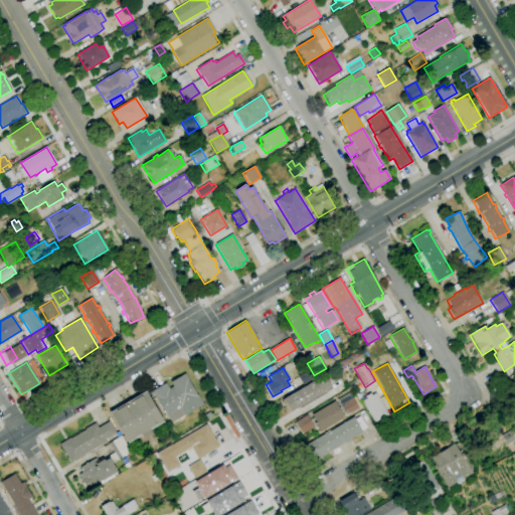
[(302,385),(298,377),(309,370),(314,378),(302,385)]
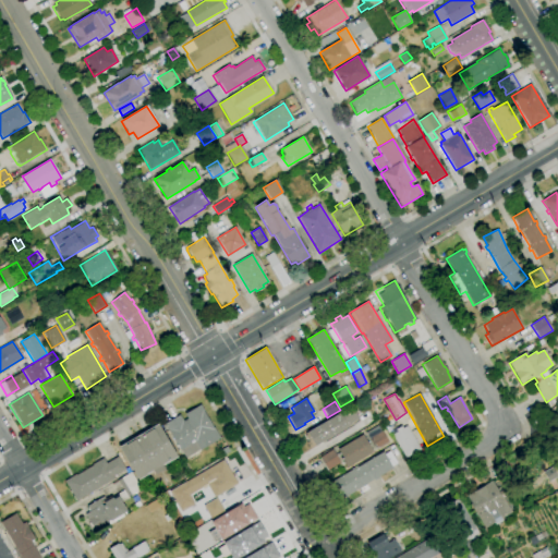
[(185,458),(177,444),(176,445),(164,425),(180,414),(183,421),(186,419),(184,415),(201,404),(220,437),(185,458)]
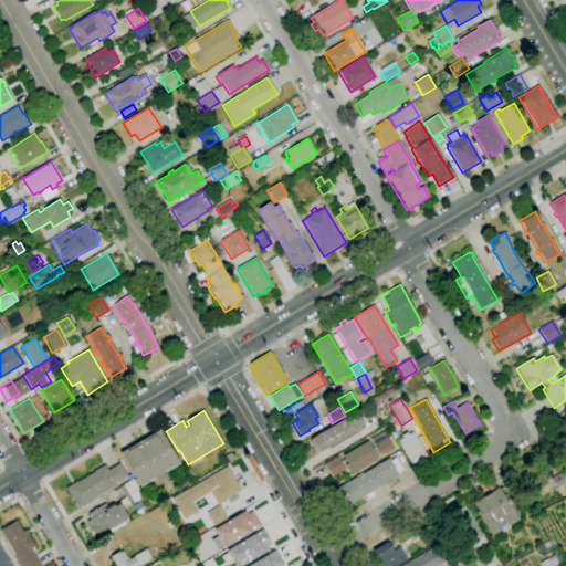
[(316,454),(307,440),(308,440),(356,412),(364,426),(316,454)]
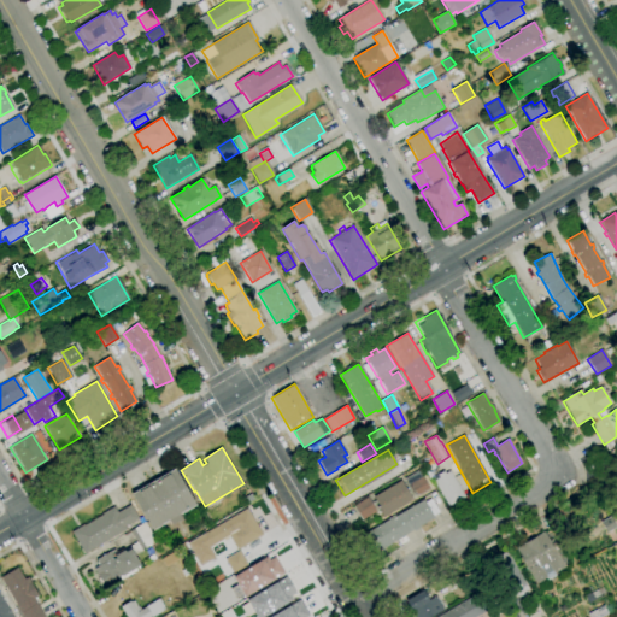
[(152,530),(131,495),(175,469),(197,505),(180,515),(183,519),(171,526),(169,521),(152,530)]
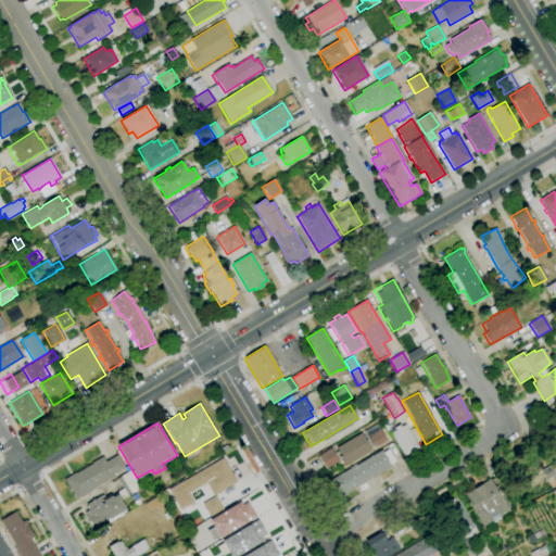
[(376,447),(369,437),(368,437),(365,431),(377,424),(380,429),(379,430),(387,441),(376,447)]
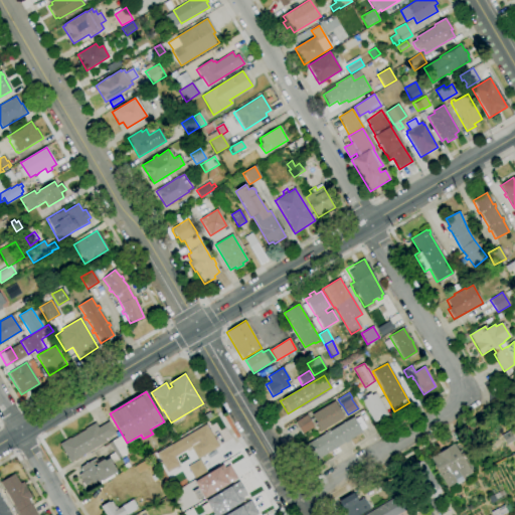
[(374,422),(362,401),(366,398),(364,396),(370,393),(371,395),(375,393),(387,414),(374,422)]
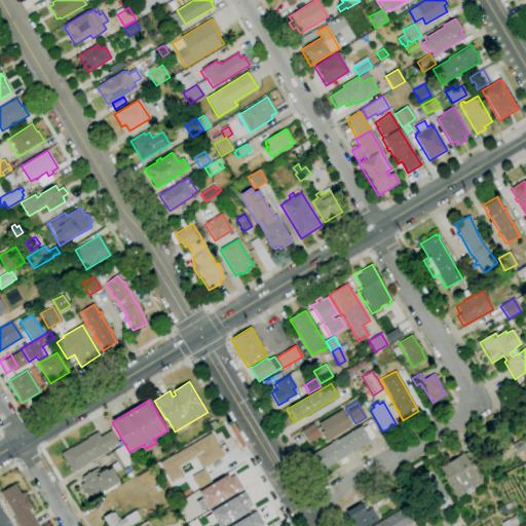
[(326,442),(321,433),(322,431),(317,424),(340,410),(350,426),(326,442)]
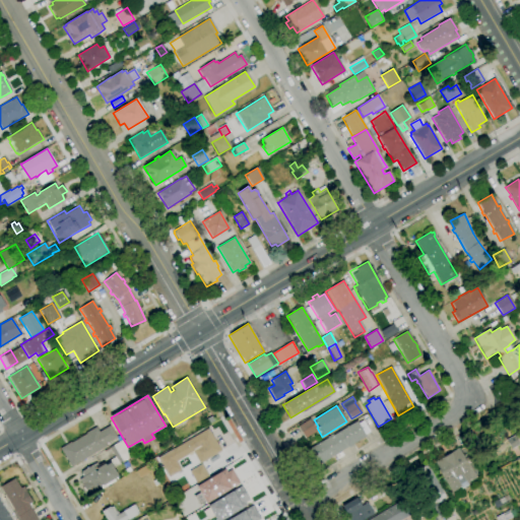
[(206,425),(204,420),(211,415),(212,416),(214,420),(206,425)]
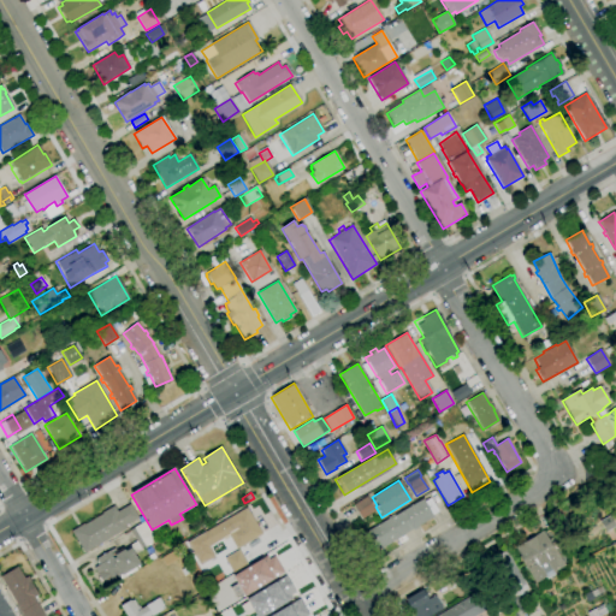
[(361,520),(353,505),(366,496),(375,510),(361,520)]
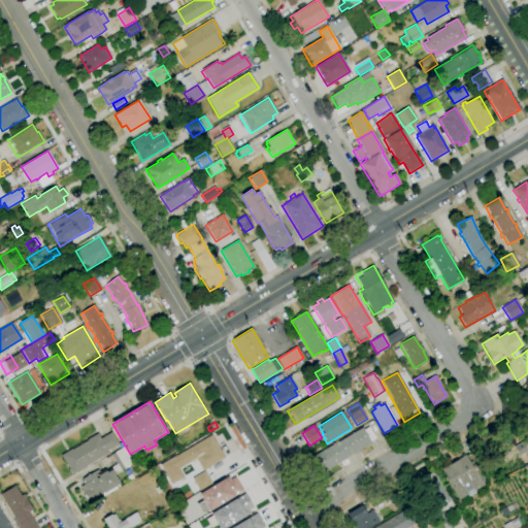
[(323,473),(321,471),(320,472),(315,463),(317,462),(312,457),(334,443),(334,444),(343,439),(362,428),(371,443),(358,451),(359,452),(353,456),(353,454),(343,460),(323,473)]
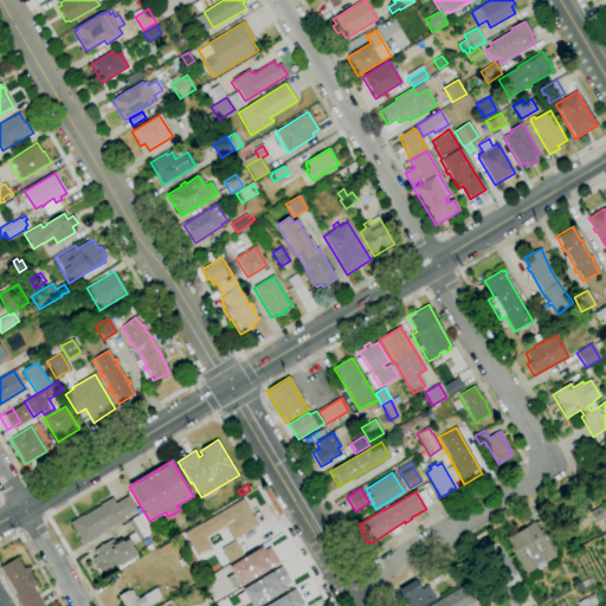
[(83,543),(70,522),(83,515),(83,516),(100,505),(100,504),(111,497),(115,503),(128,496),(135,510),(123,517),(124,520),(83,543)]
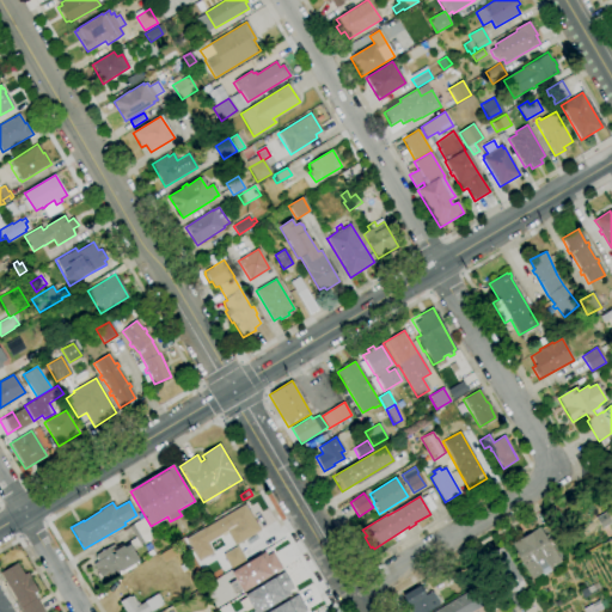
[(234,546),(226,532),(207,544),(213,554),(199,561),(185,539),(245,505),(254,520),(256,519),(257,522),(256,524),(259,531),(234,546)]
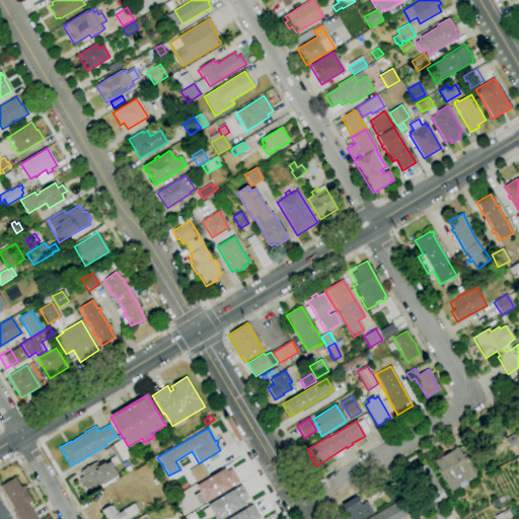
[(87,494),(78,478),(82,476),(79,471),(96,461),(98,466),(115,456),(109,447),(121,440),(131,456),(120,462),(121,462),(112,468),(117,475),(113,478),(115,480),(101,489),(99,486),(87,494)]
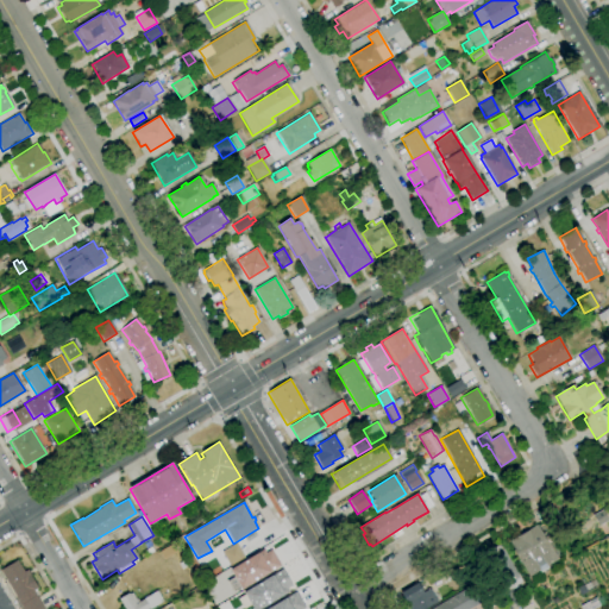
[(529,577),(508,542),(537,525),(541,533),(544,531),(551,542),(547,544),(557,559),(545,566),(545,564),(538,567),(540,571),(529,577)]
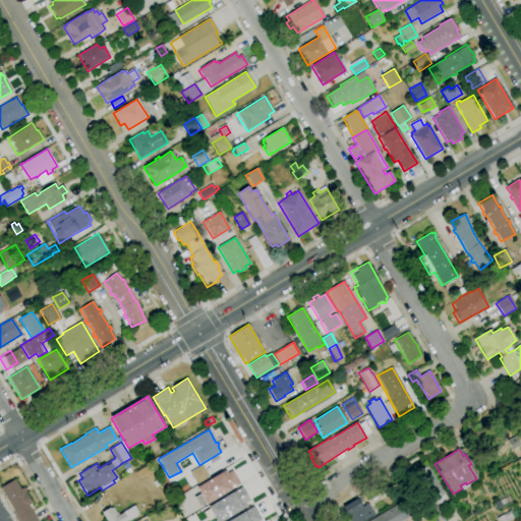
[(139,479),(135,472),(147,465),(151,472),(139,479)]
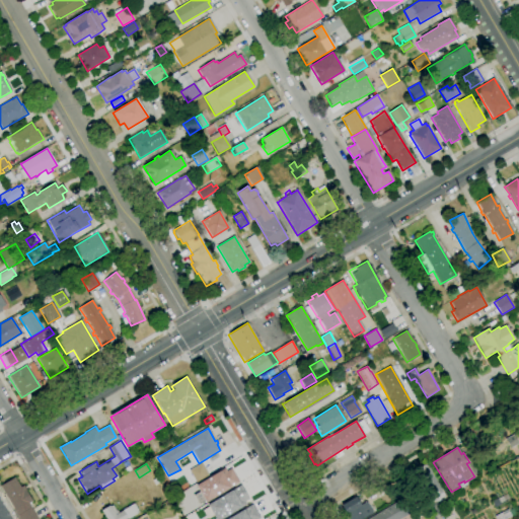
[(201,463),(208,475),(196,483),(189,470),(201,463)]
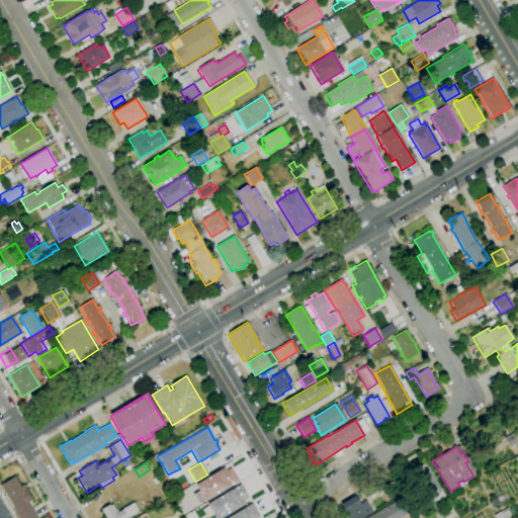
[(429,504),(410,471),(425,462),(443,495),(437,499),(437,500),(435,502),(434,501),(429,504)]
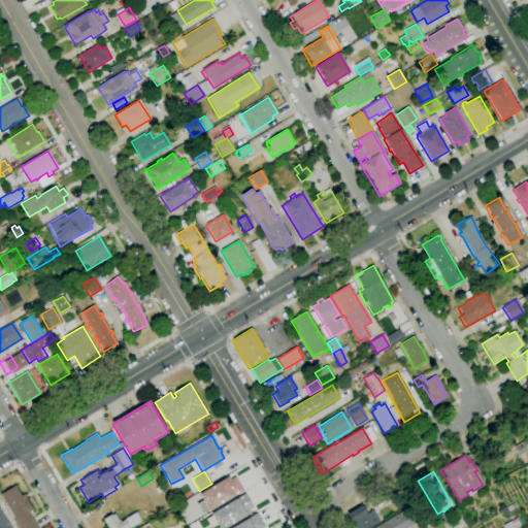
[(228,476),(230,480),(235,476),(243,491),(209,512),(199,494),(228,476)]
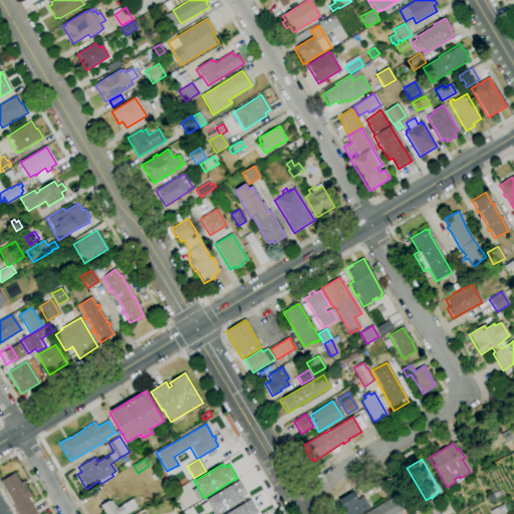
[(19,513),(17,510),(17,511),(0,482),(14,474),(19,483),(23,481),(25,485),(31,497),(28,499),(30,502),(37,513),(19,513)]
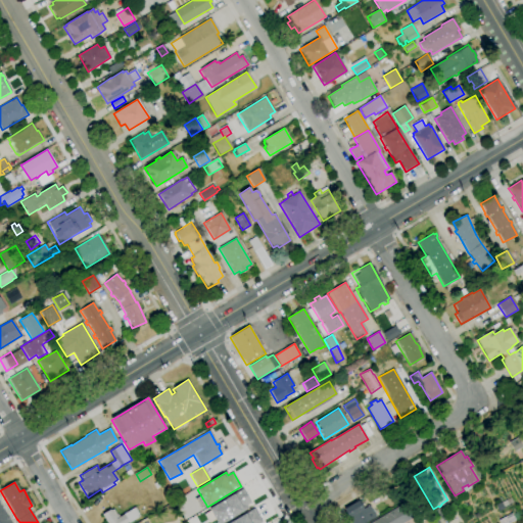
[(223,522),(217,522),(208,509),(242,488),(250,503),(246,506),(247,509),(223,522)]
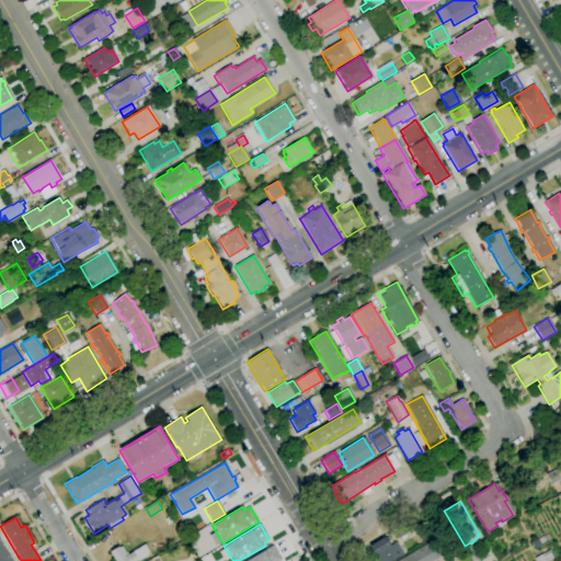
[(535,549),(530,542),(539,537),(540,538),(545,536),(550,546),(544,549),(541,546),(535,549)]
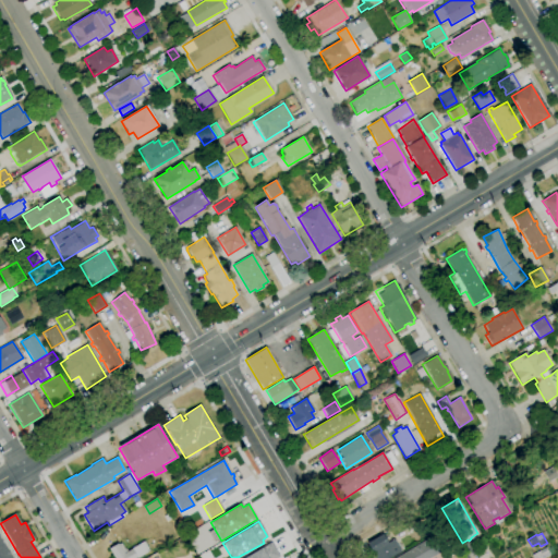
[(389,557),(374,557),(371,553),(370,554),(364,544),(381,534),(383,535),(386,534),(389,540),(386,542),(387,543),(393,538),(401,552),(389,557)]
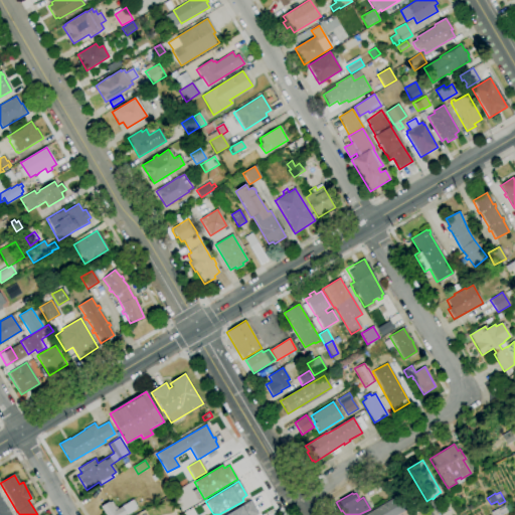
[(0,514),(0,497),(10,514),(0,514)]
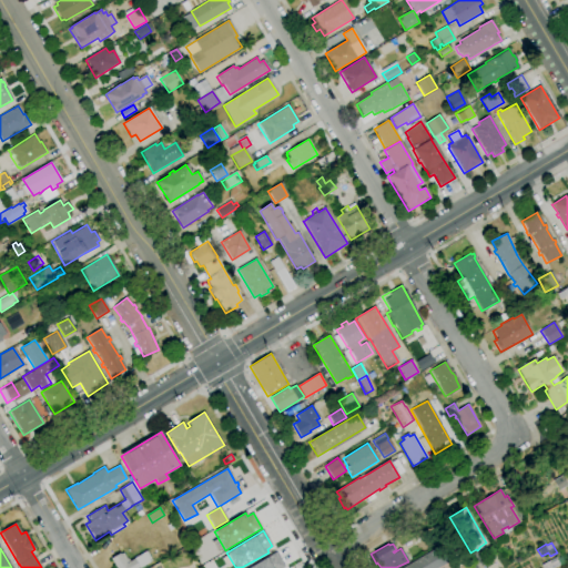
[(403,567),(432,550),(440,567),(438,567),(403,567)]
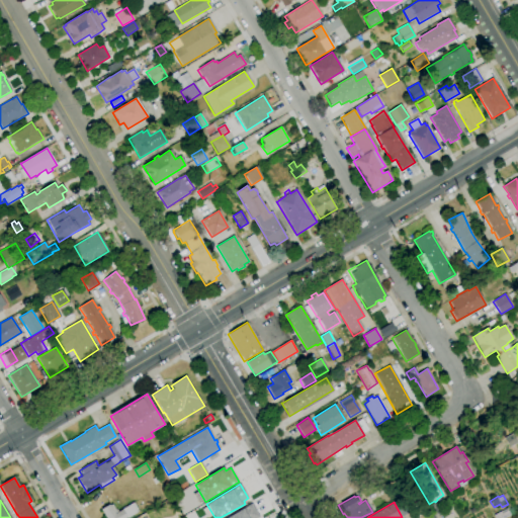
[(126,517),(105,517),(100,510),(109,505),(109,506),(112,505),(116,513),(133,503),(138,512),(126,517)]
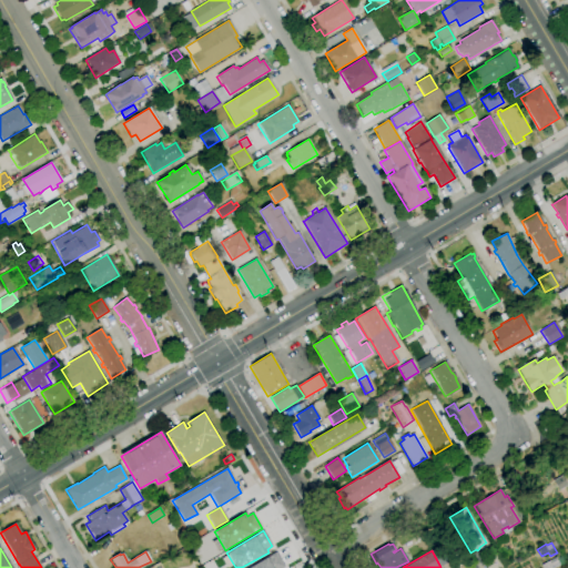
[(247,567),(275,551),(284,567),(282,567),(247,567)]
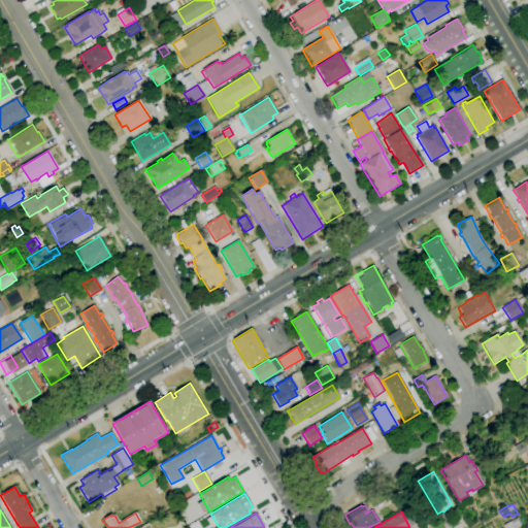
[(504,527),(503,526),(502,526),(499,521),(508,517),(512,522),(508,523),(510,527),(504,527)]
